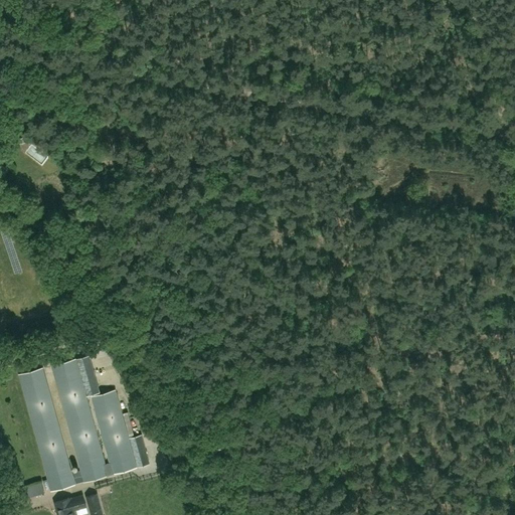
[(0,178),(8,173),(7,171),(9,169),(6,165),(4,166),(0,159),(0,178)]
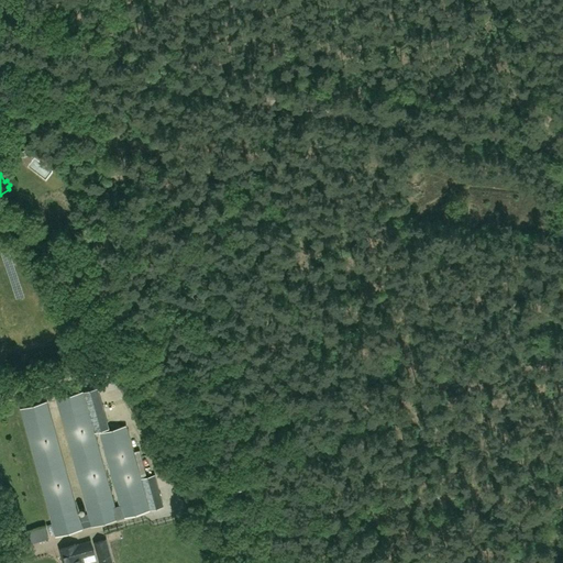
[(98,388),(85,392),(96,431),(109,428),(98,388)]
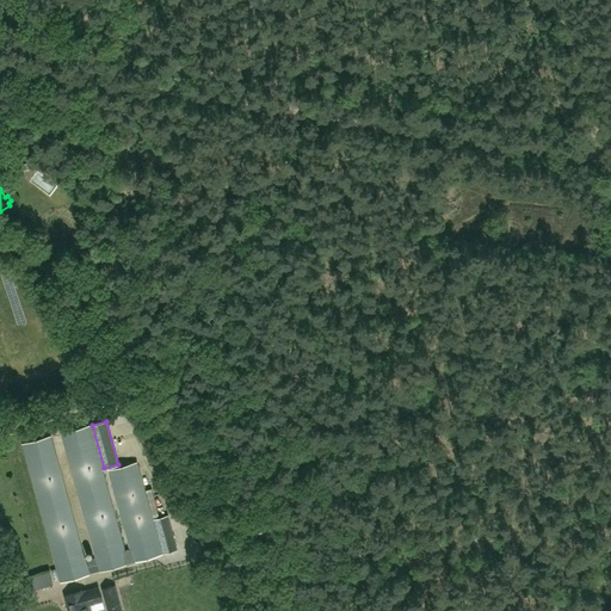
[(86,561),(51,436),(23,444),(59,572),(53,574),(54,581),(61,579),(61,581),(178,549),(168,516),(153,519),(137,462),(109,470),(130,549),(125,550),(91,425),(61,433),(96,557),(86,561)]
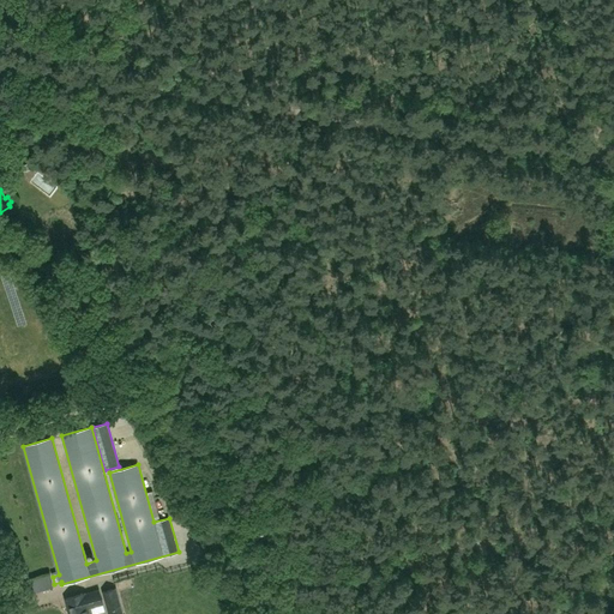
[(161,519),(152,491),(146,492),(154,521),(161,519)]
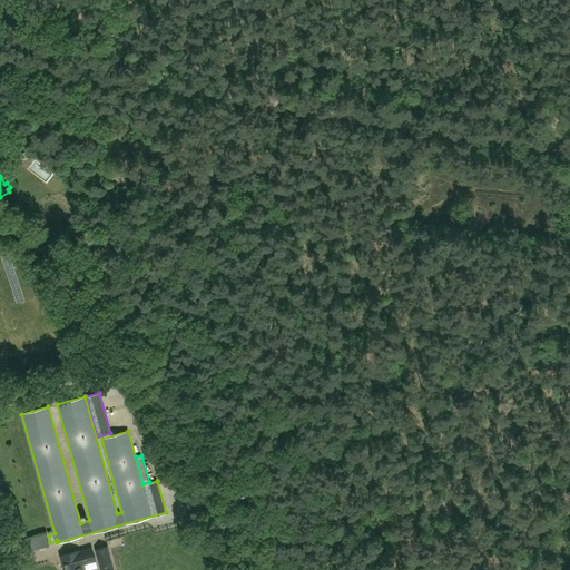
[(259,500),(257,481),(246,482),(248,501),(259,500)]
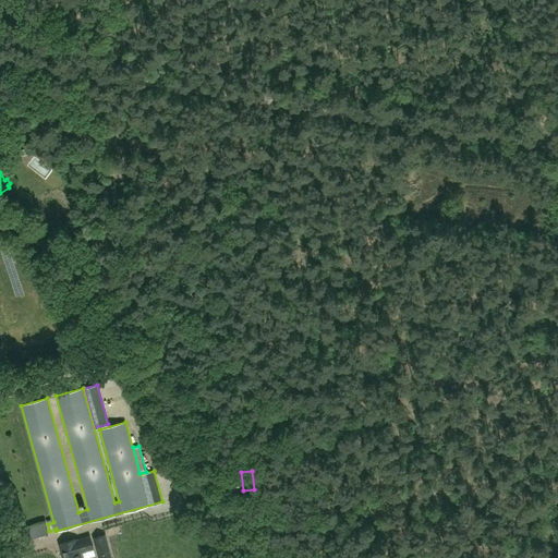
[(111,557),(106,535),(94,538),(99,557),(111,557)]
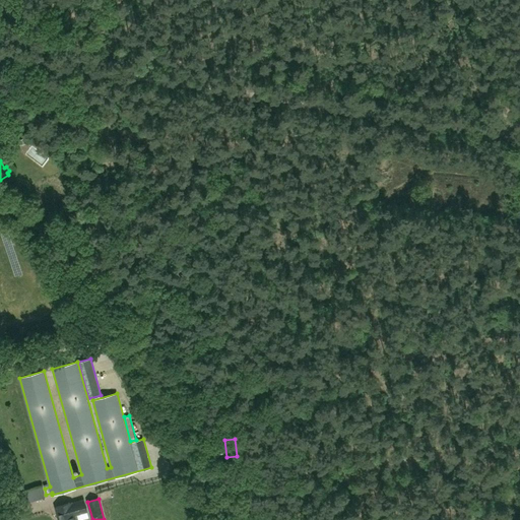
[(72,503),(72,502),(55,507),(59,519),(75,519),(75,516),(76,515),(74,510),(76,509),(77,514),(87,511),(84,500),(72,503)]
